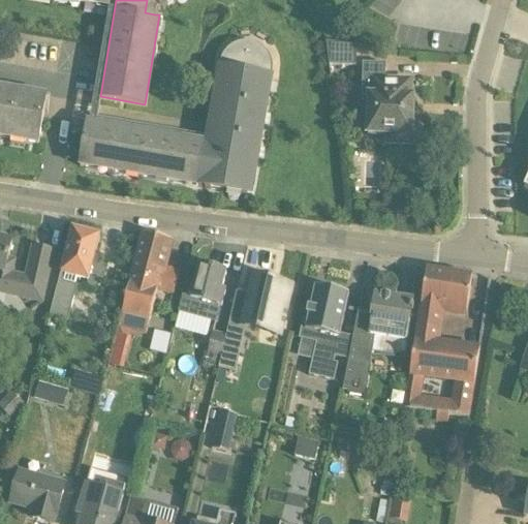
[(147,0),(145,12),(155,14),(156,8),(160,4),(161,6),(169,0),(147,0)]
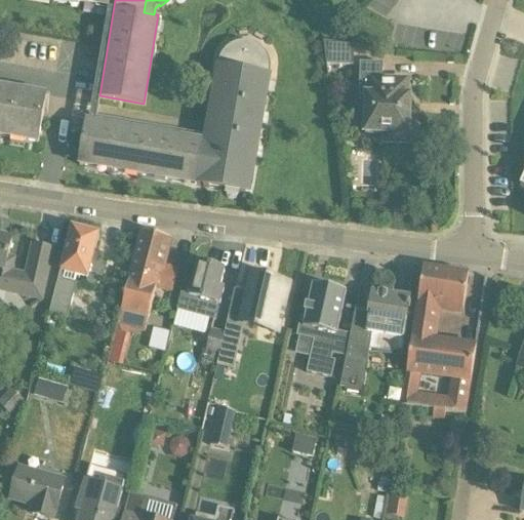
[(383,9),(388,0),(390,0),(395,2),(396,0),(372,0),(370,4),(383,9)]
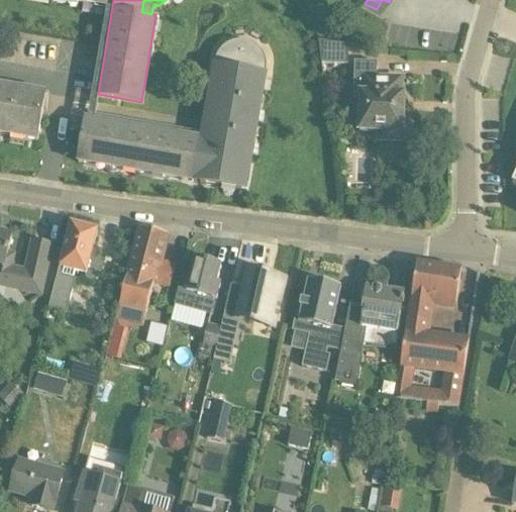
[(346,61),(347,42),(317,37),(320,61),(346,61)]
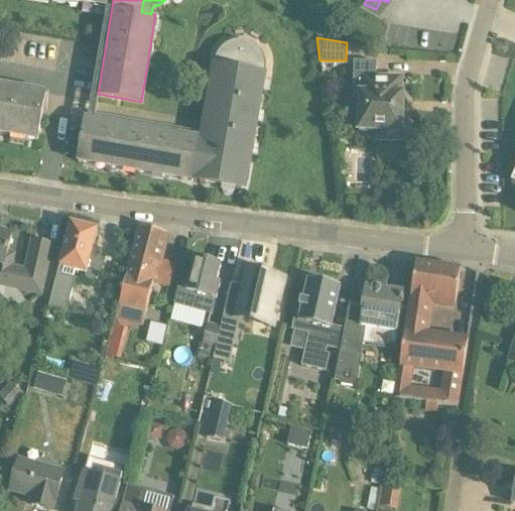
[(213,64),(213,66),(201,136),(200,136),(192,177),(192,179),(196,179),(199,180),(223,184),(233,186),(245,188),(251,152),(253,142),(257,120),(258,110),(262,88),(264,75),(265,69),(266,65),(266,60),(265,57),(264,53),(262,50),(259,46),(255,43),(251,40),(246,39),(242,38),(237,38),(232,39),(227,41),(223,43),(220,47),(217,50),(215,54),(214,59),(213,64)]
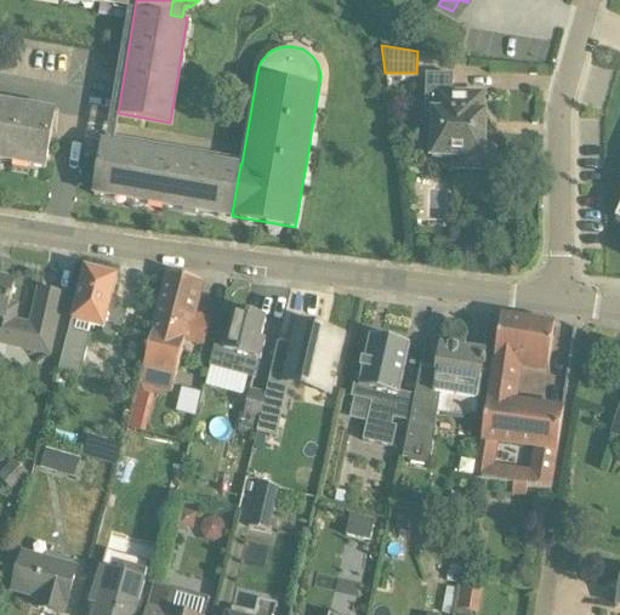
[(425,92),(433,94),(432,112),(431,154),(454,155),(454,165),(482,166),(483,153),(484,153),(489,148),(489,138),(484,134),(483,134),(484,112),(481,112),(481,92),(451,91),(453,72),(426,70),(425,92)]
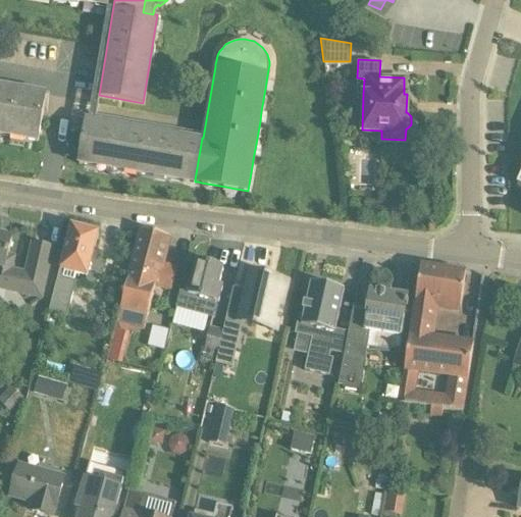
[(0,132),(10,134),(10,131),(24,133),(23,137),(37,139),(44,97),(0,89),(0,132)]
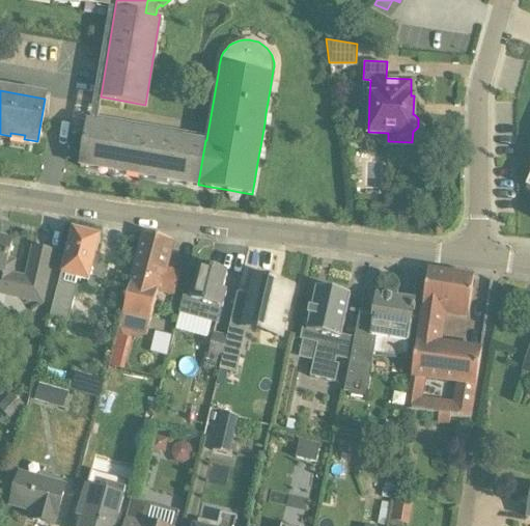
[(205,140),(90,120),(87,119),(80,164),(98,167),(98,162),(109,164),(108,169),(127,172),(128,167),(139,169),(138,174),(156,177),(157,172),(168,174),(167,180),(186,183),(187,177),(198,180),(197,185),(198,185),(198,183),(205,140)]
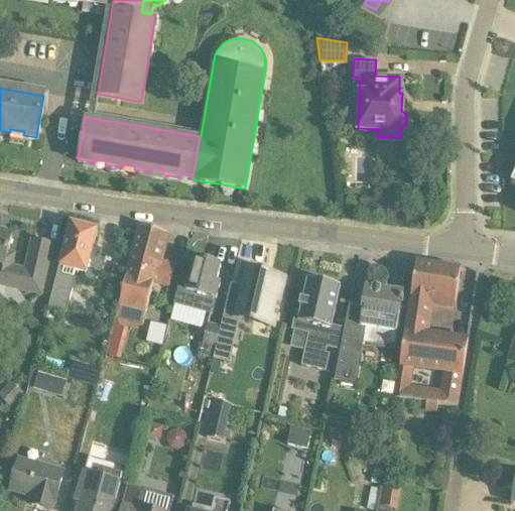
[(68,307),(77,275),(78,271),(85,273),(92,245),(97,228),(70,221),(58,264),(47,303),(68,307)]
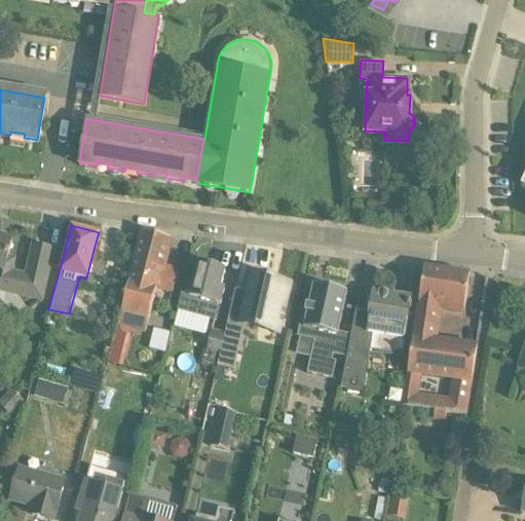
[(143,328),(154,288),(171,292),(177,267),(160,262),(169,235),(143,228),(129,276),(128,276),(116,321),(133,325),(143,328)]
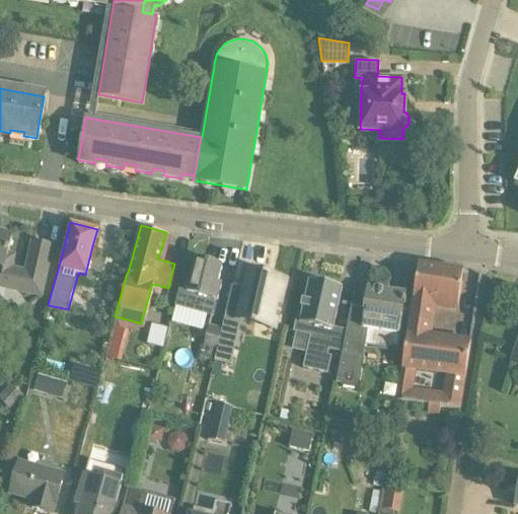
[(24,267),(11,264),(13,252),(7,251),(11,233),(0,230),(0,285),(41,295),(52,242),(31,237),(24,267)]
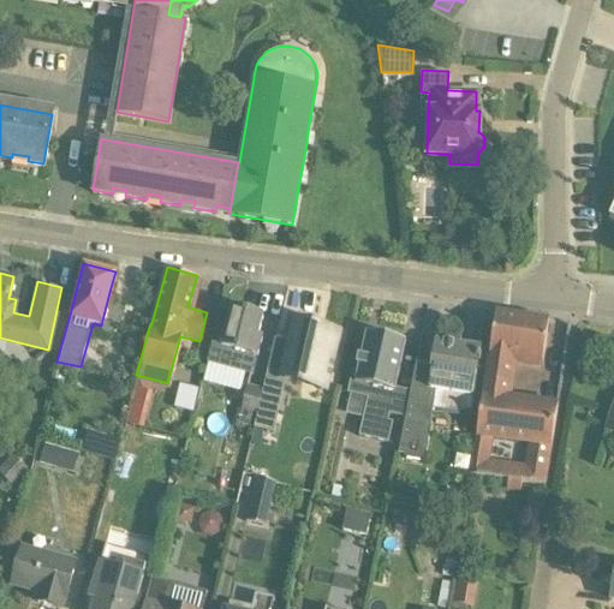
[(231,305),(221,341),(240,347),(236,368),(251,371),(256,353),(261,335),(256,334),(262,314),(231,305)]
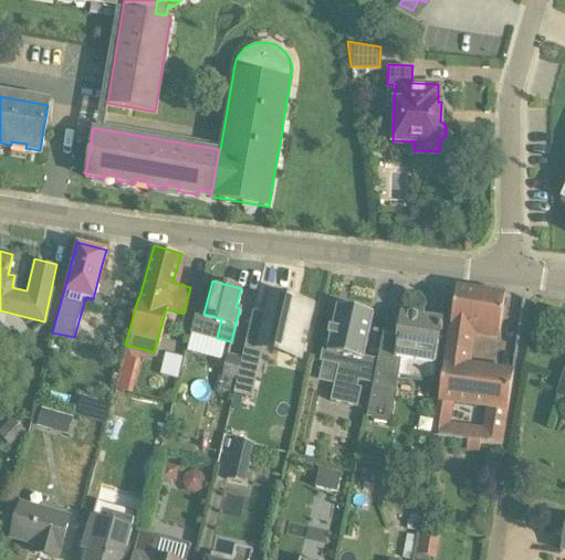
[(481,424),(450,420),(435,416),(431,433),(501,443),(506,408),(512,372),(464,365),(470,331),(498,336),(504,293),(457,285),(438,397),(453,399),(485,404),(481,424)]
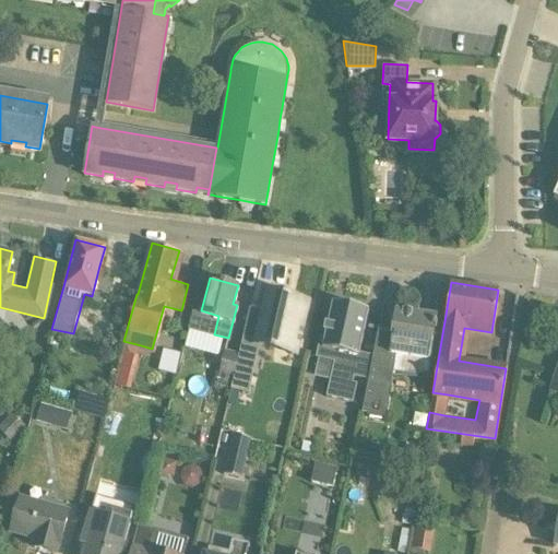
[(300,307),(303,302),(284,297),(265,293),(262,305),(251,303),(244,336),(295,348),(300,321),(298,320),(300,307)]
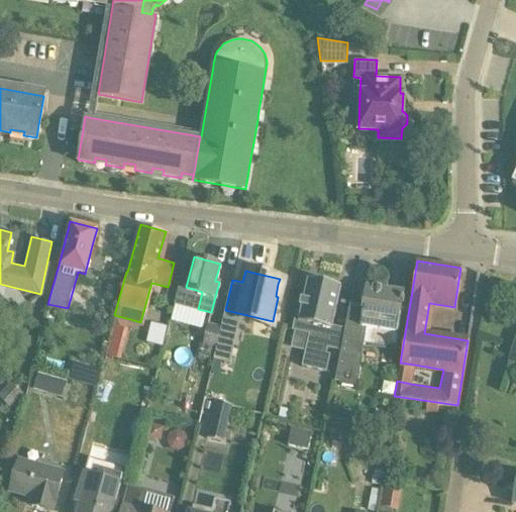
[(326,345),(340,348),(344,326),(331,323),(340,284),(319,279),(320,277),(318,276),(318,279),(307,276),(302,297),(300,296),(300,298),(302,298),(301,303),(299,302),(299,304),(300,304),(299,309),(296,308),(291,328),(293,328),(308,332),(304,348),(301,364),(325,370),(329,351),(325,351),(326,345)]
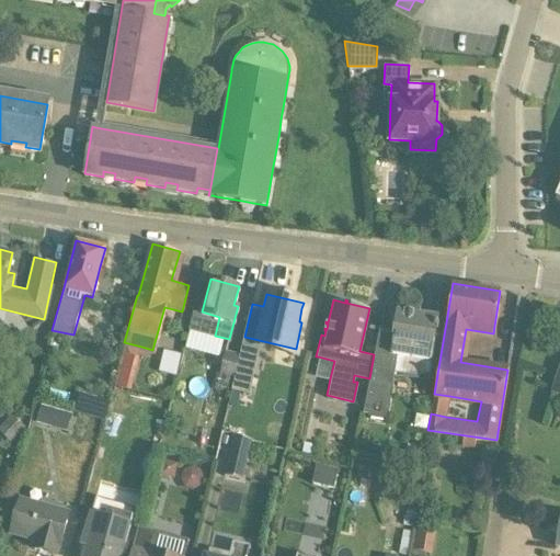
[(398,309),(395,328),(379,326),(374,354),(369,378),(362,412),(368,412),(385,415),(387,415),(393,371),(427,373),(436,316),(398,309)]
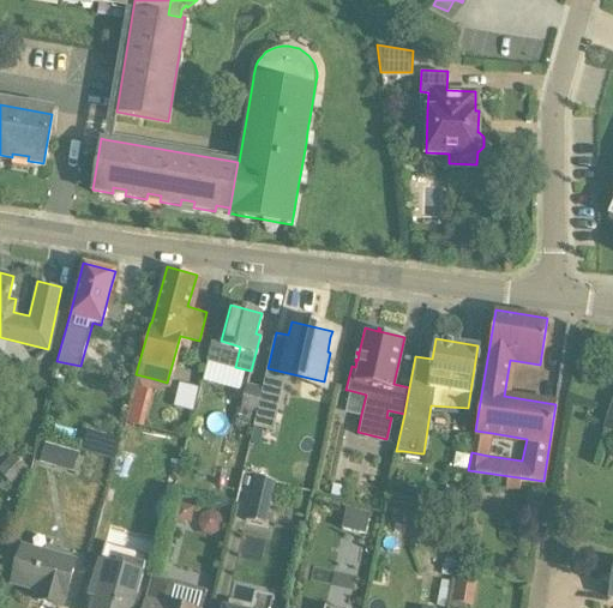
[(143,422),(155,379),(136,374),(124,417),(143,422)]
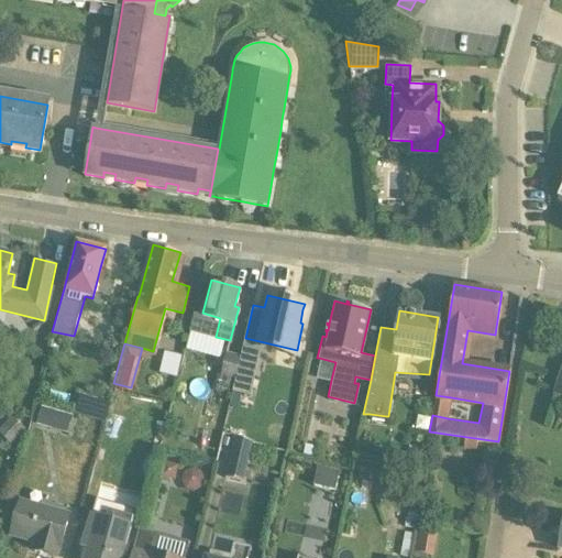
[(240,353),(226,350),(217,385),(231,387),(240,353)]
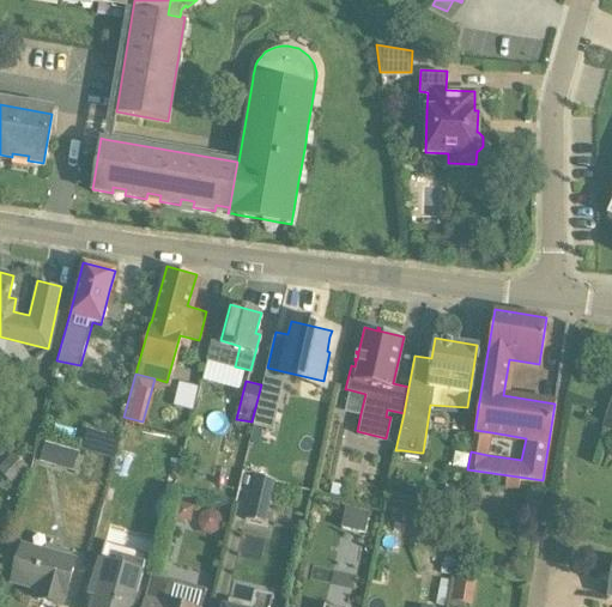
[(259,405),(254,423),(273,428),(278,410),(259,405)]
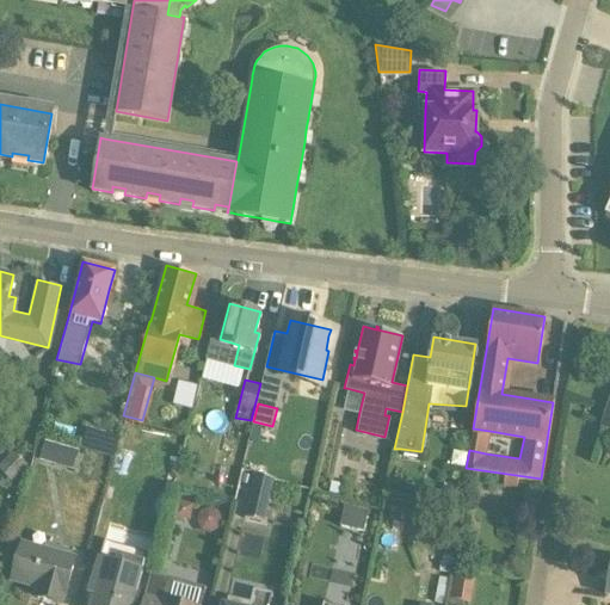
[(55,460),(60,442),(44,437),(38,455),(55,460)]
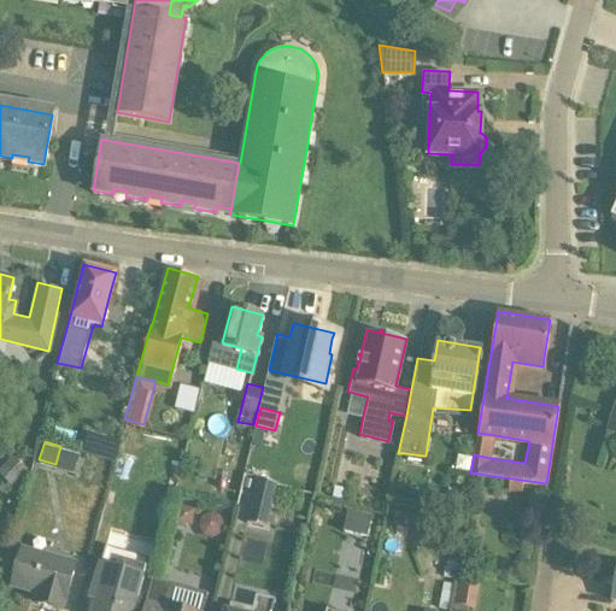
[(0,471),(11,482),(24,470),(12,457),(0,468),(0,471)]
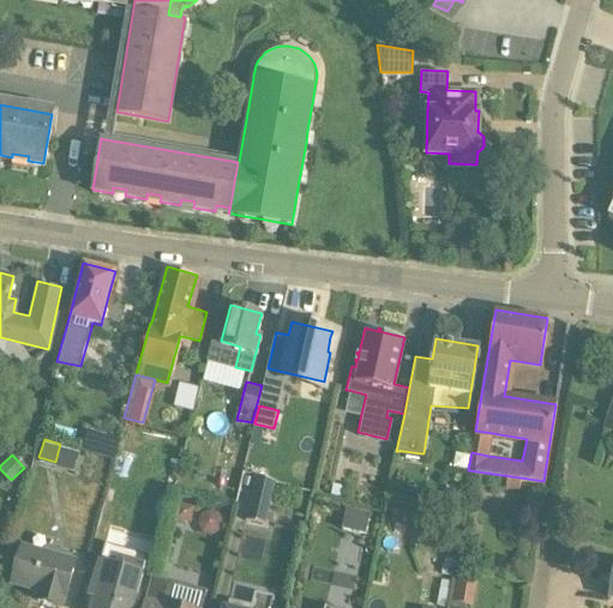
[(253,476),(244,473),(241,481),(251,485),(253,476)]
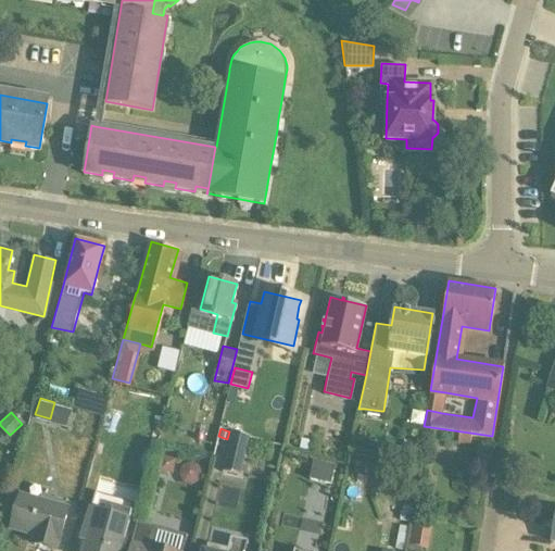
[(311,438),(303,436),(301,446),(308,447),(311,438)]
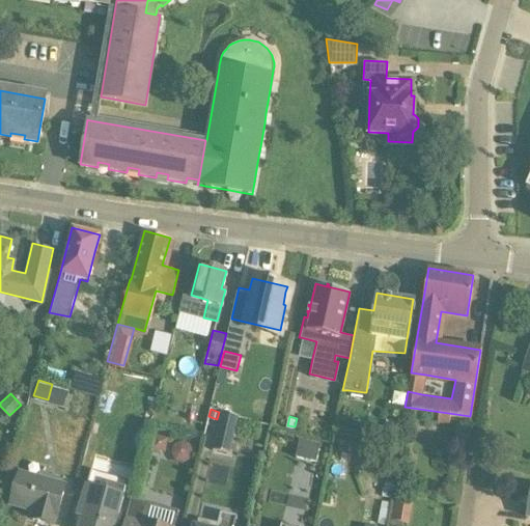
[(394,418),(385,416),(383,426),(392,427),(394,418)]
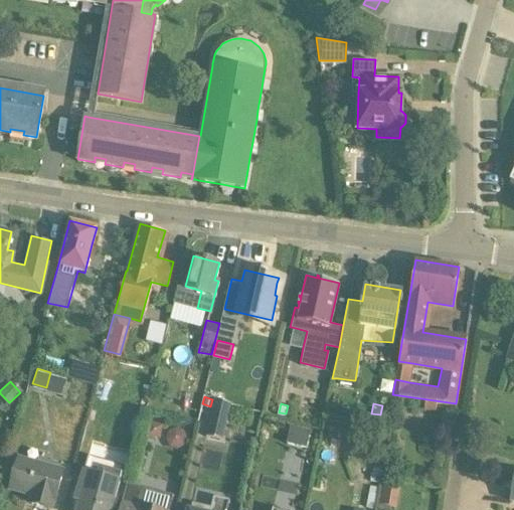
[(212,406),(207,434),(205,433),(205,435),(222,439),(222,437),(221,437),(227,410),(214,407),(212,406)]
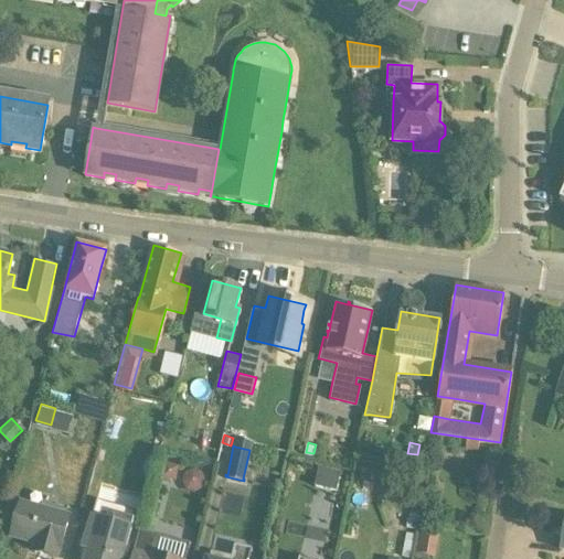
[(160,474),(174,477),(177,464),(177,461),(162,459),(162,461),(160,474)]
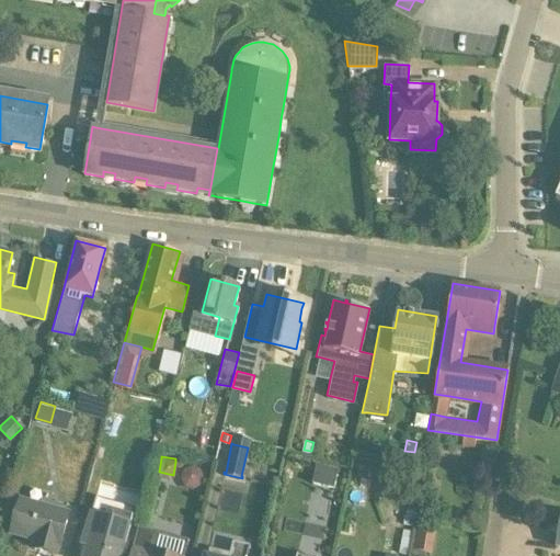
[(317,463),(312,481),(333,486),(338,468),(317,463)]
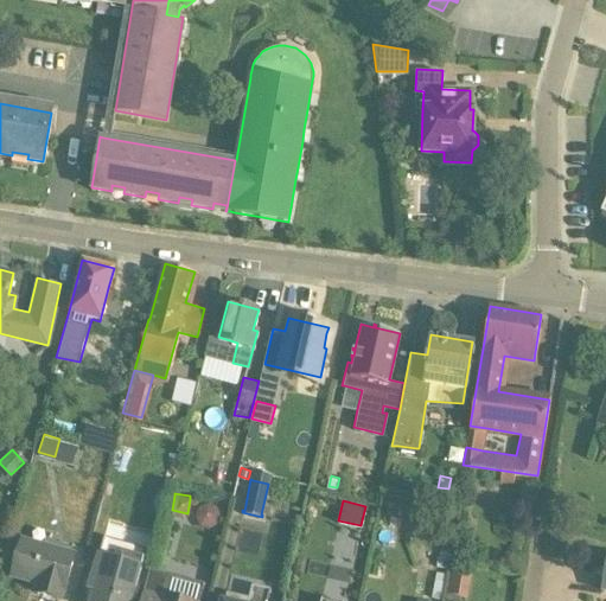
[(70,566),(75,550),(21,535),(16,556),(17,556),(12,574),(39,581),(36,590),(59,598),(62,588),(64,588),(70,566)]
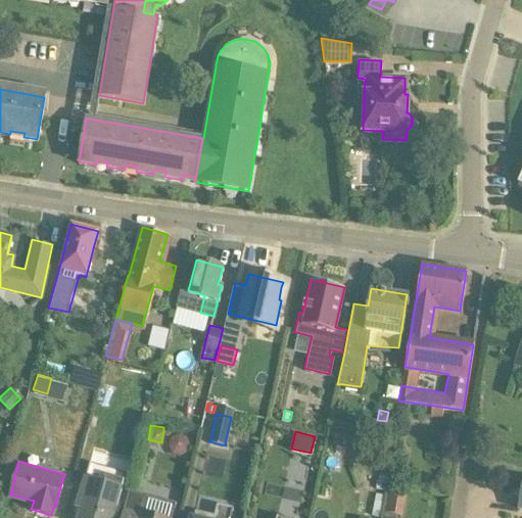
[(110,517),(120,486),(84,477),(79,497),(84,498),(78,517),(110,517)]
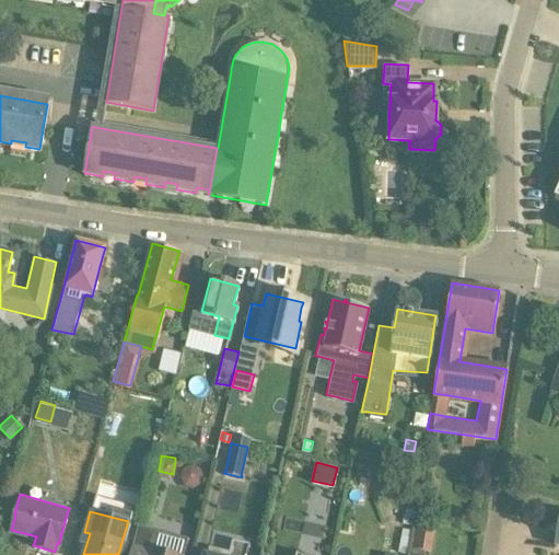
[(137,523),(132,542),(128,554),(183,554),(184,554),(188,536),(137,523)]
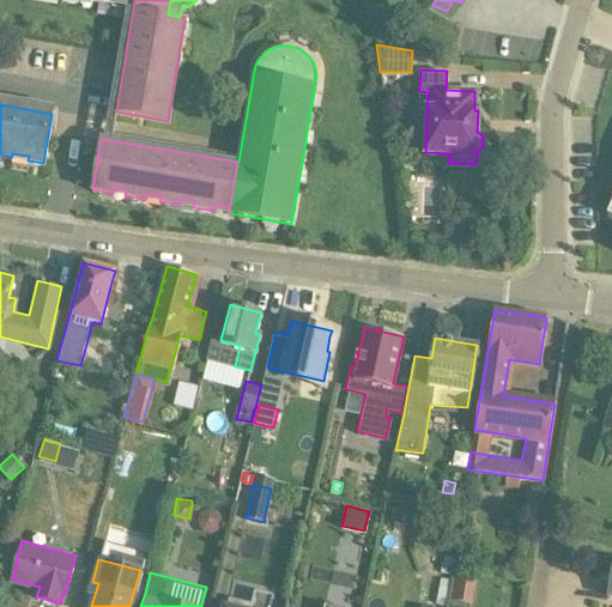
[(462,606),(464,600),(472,601),(476,577),(455,574),(449,606),(462,606)]
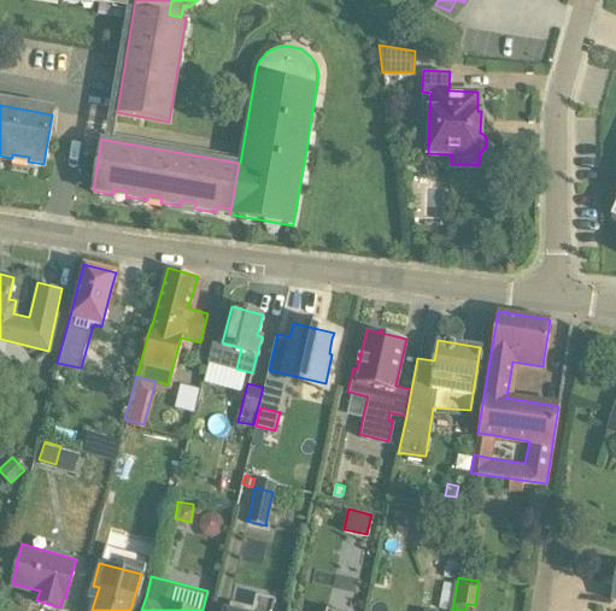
[(228,599),(226,610),(273,610),(274,609),(228,599)]
